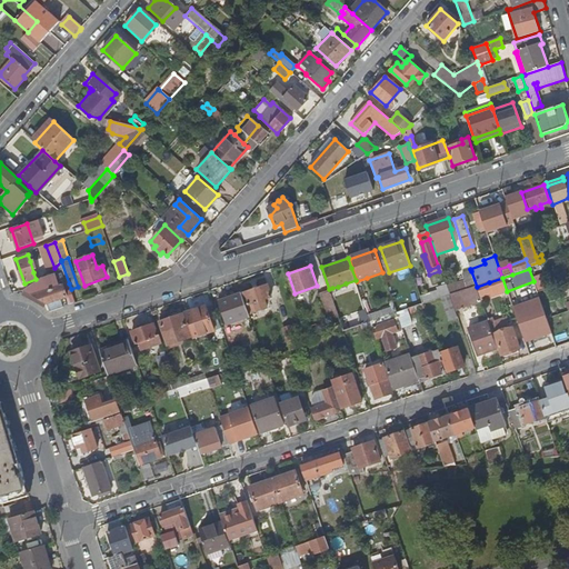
[(465,281),(447,287),(450,296),(477,287),(471,271),(462,275),(465,281)]
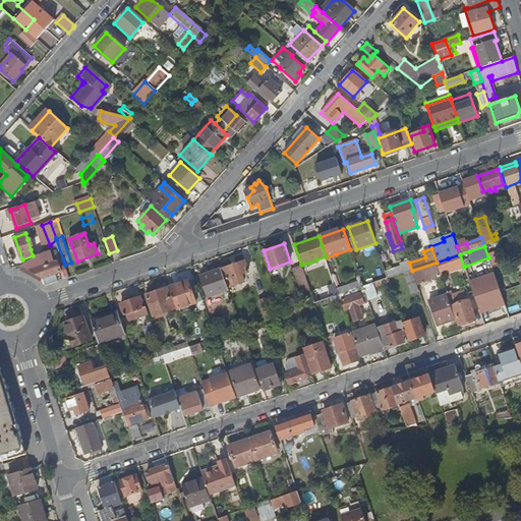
[(44,278),(46,286),(58,282),(56,274),(61,272),(62,272),(58,262),(55,252),(52,253),(51,250),(40,254),(22,266),(23,266),(44,278)]
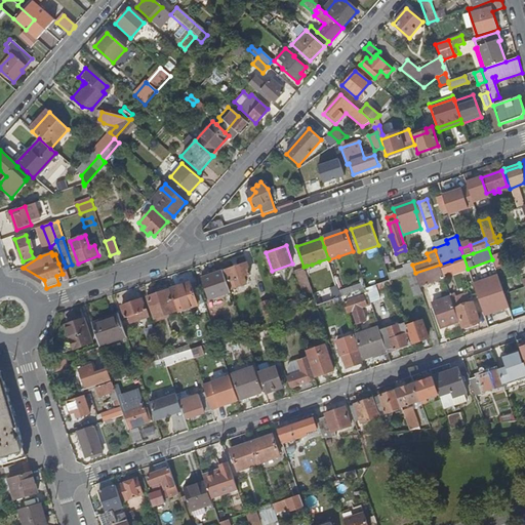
[(451,260),(456,274),(469,270),(468,269),(463,256),(451,260)]
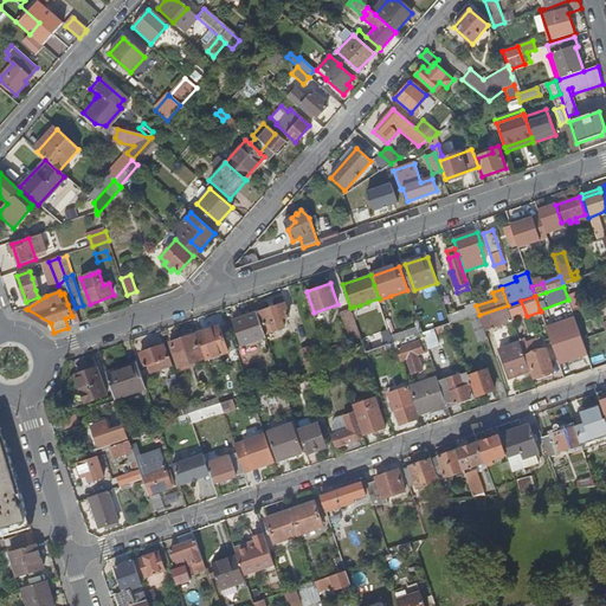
[(513,321),(527,316),(521,301),(508,305),(513,321)]
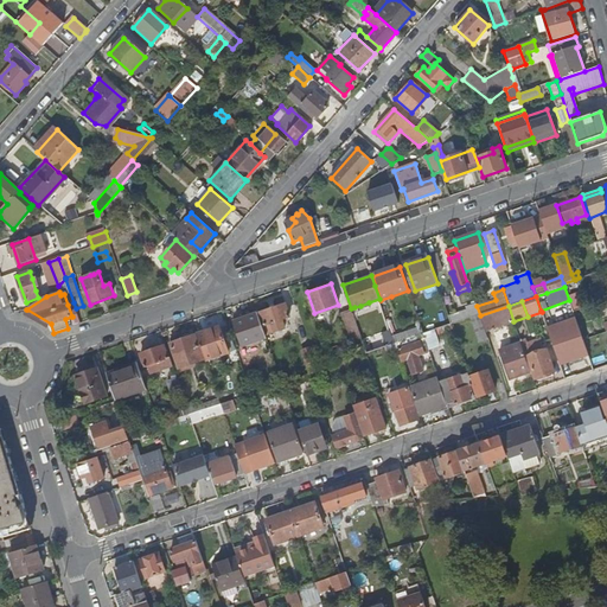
[(74,326),(81,324),(76,308),(74,302),(68,305),(72,317),(71,317),(74,326)]
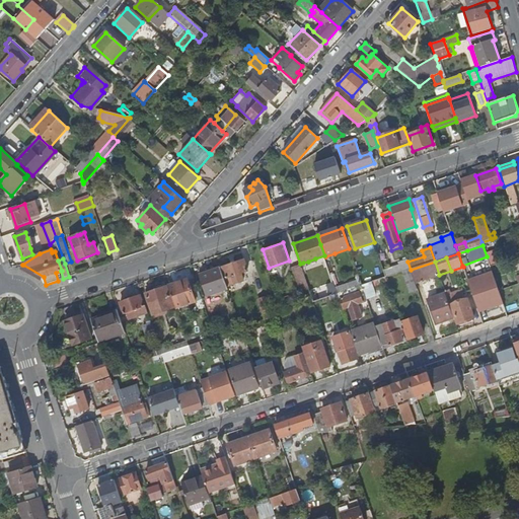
[(244,260),(223,267),(229,285),(235,283),(244,280),(241,272),(248,270),(244,260)]
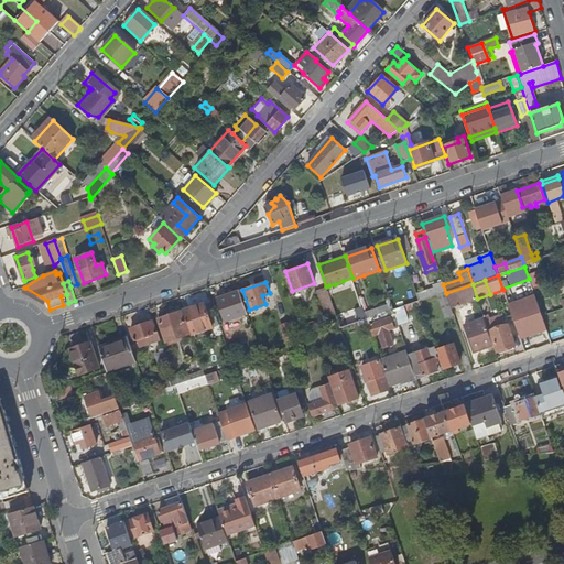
[(434,285),(437,296),(444,293),(441,283),(434,285)]
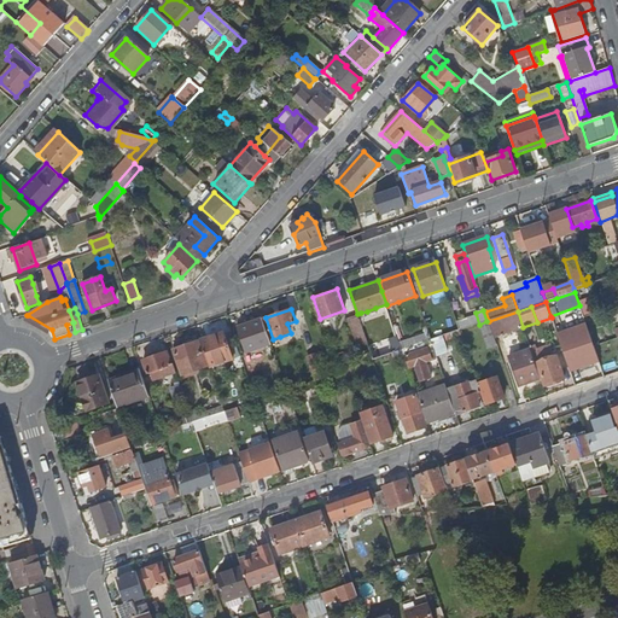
[(489,321),(494,337),(523,327),(518,312),(489,321)]
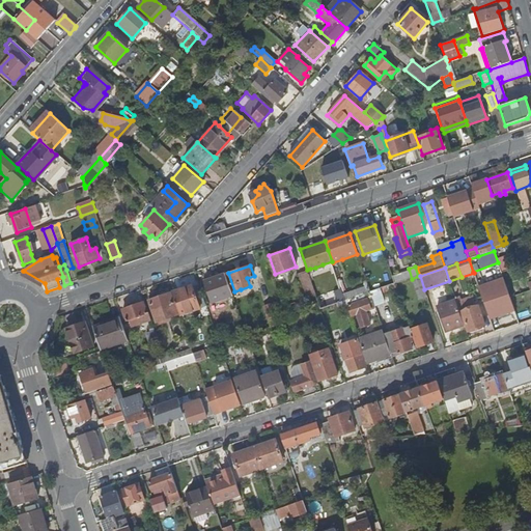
[(308,298),(316,295),(307,270),(299,273),(308,298)]
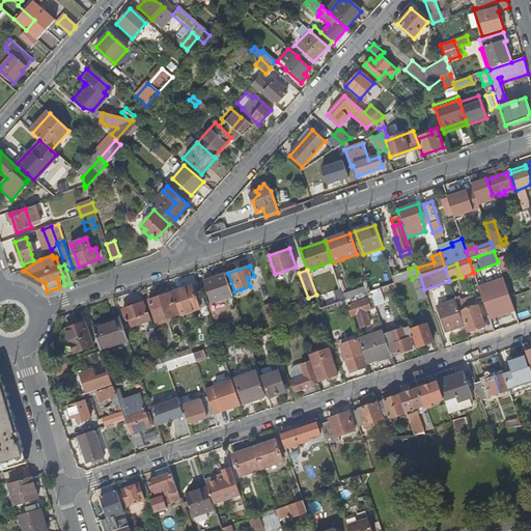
[(213,302),(233,295),(226,273),(205,280),(213,302)]
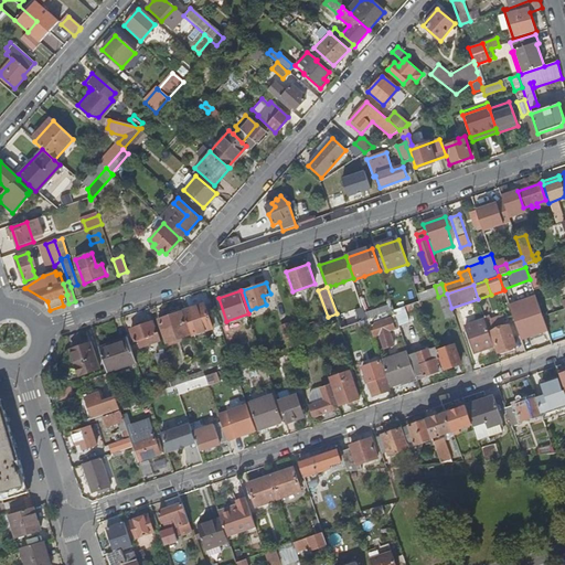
[(430,291),(418,296),(420,302),(433,298),(430,291)]
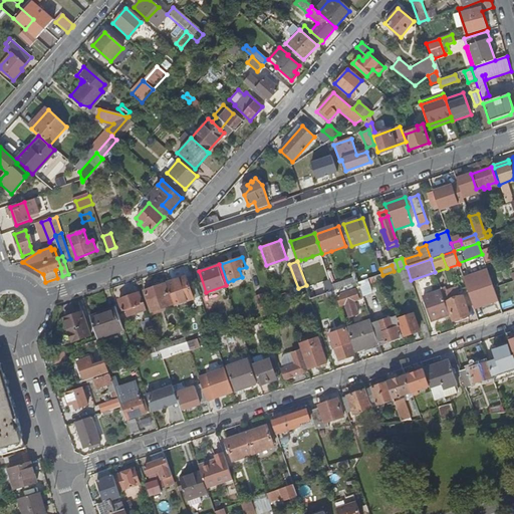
[(411,280),(407,267),(400,270),(405,284),(412,282),(411,280)]
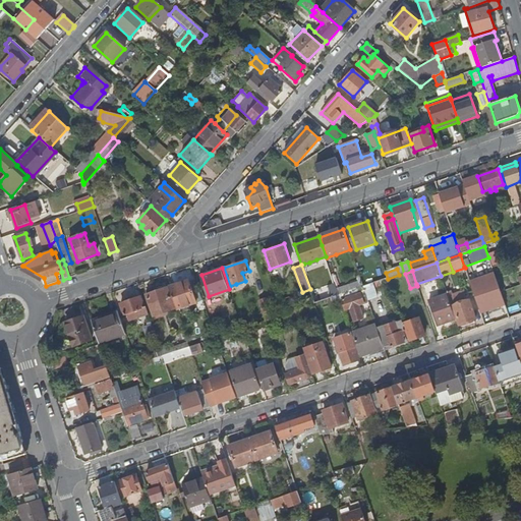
[(469,282),(482,317),(495,313),(482,278),(469,282)]
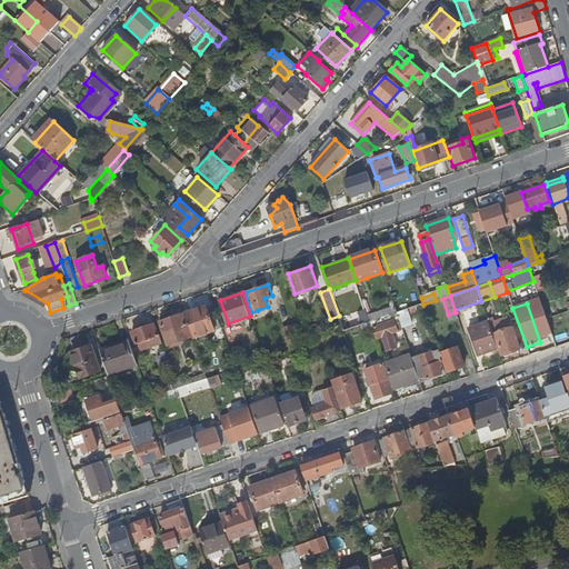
[(205,306),(183,312),(192,337),(213,330),(205,306)]
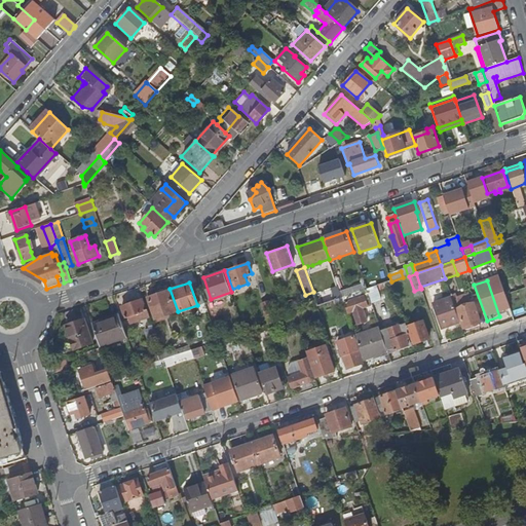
[(365,284),(341,292),(343,298),(367,290),(365,284)]
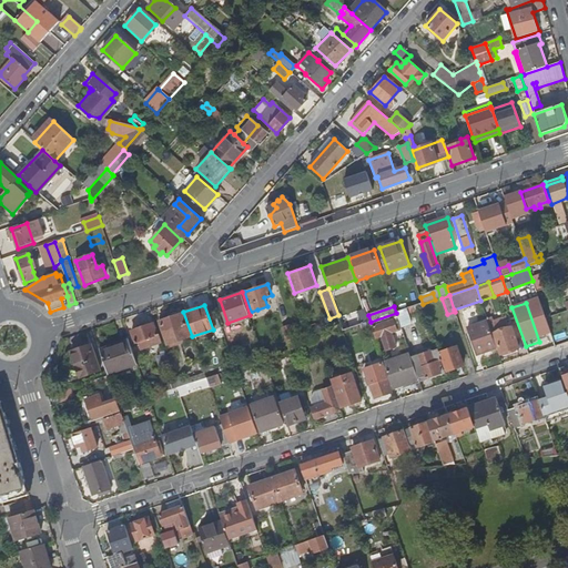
[(396,313),(401,327),(411,324),(406,310),(396,313)]
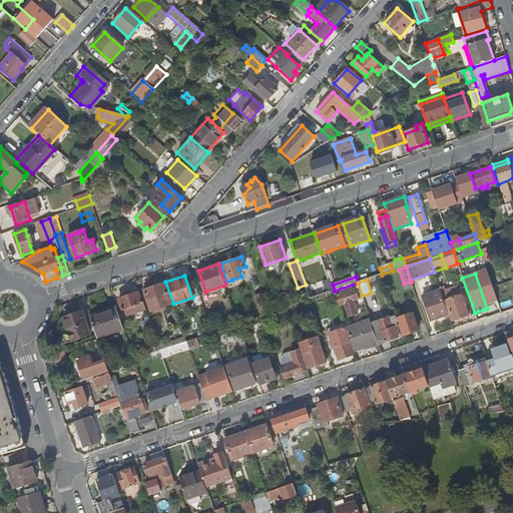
[(413,287),(411,282),(404,284),(406,290),(413,287)]
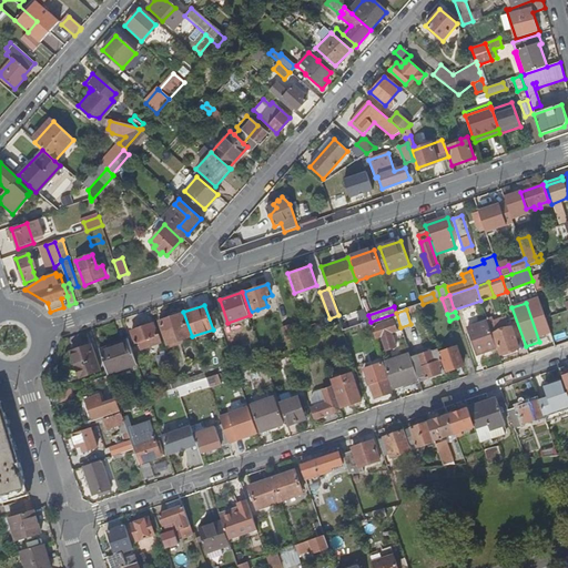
[(190,336),(182,313),(160,321),(168,344),(190,336)]
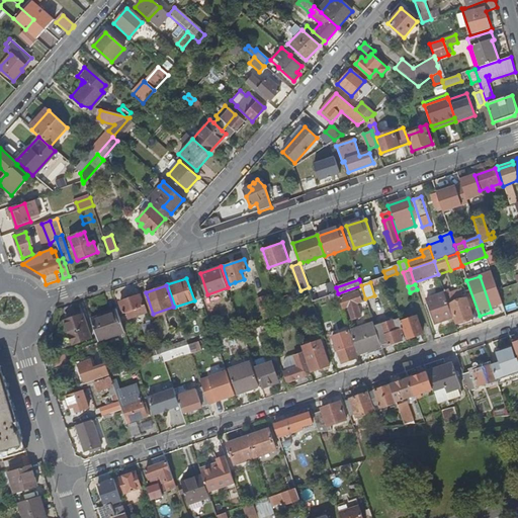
[(361,290),(340,298),(344,309),(347,307),(352,320),(361,316),(357,304),(362,301),(360,295),(362,295),(361,290)]
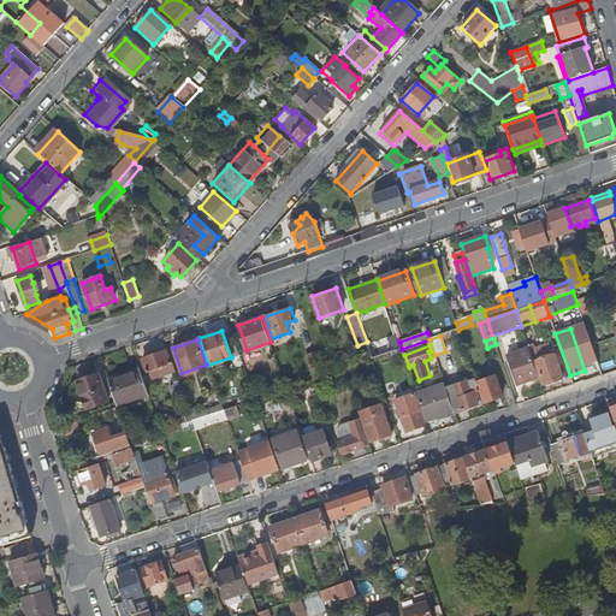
[(555,356),(552,357),(539,362),(535,351),(533,345),(528,347),(534,363),(537,362),(545,386),(552,384),(554,386),(560,385),(558,381),(563,379),(555,356)]
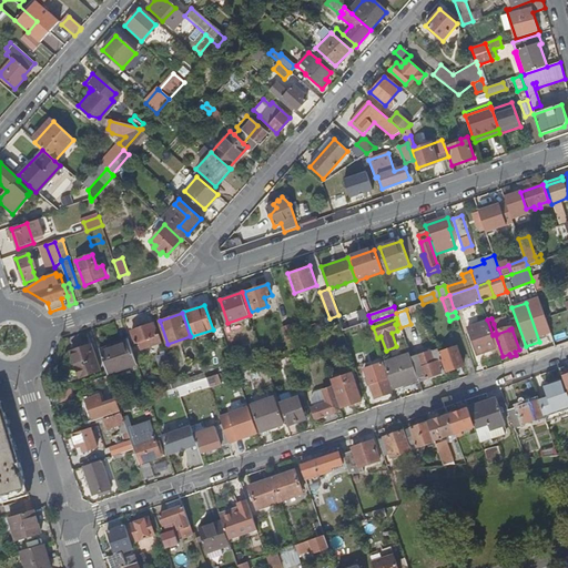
[(477,355),(497,348),(493,335),(487,320),(468,326),(477,355)]
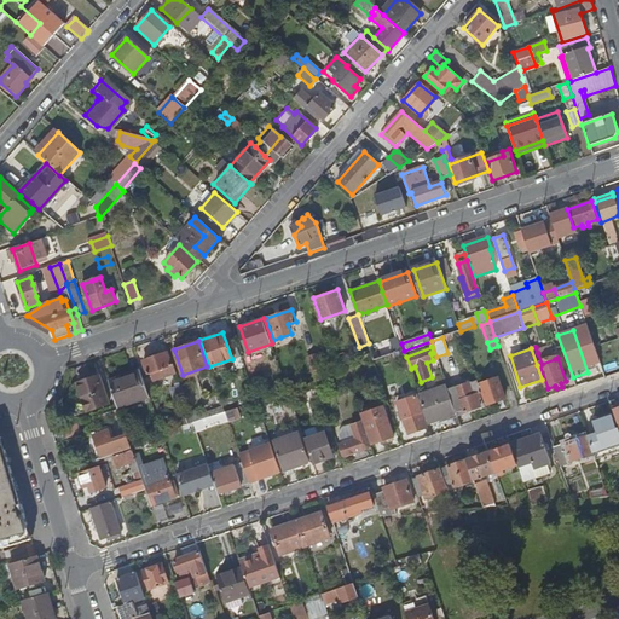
[(542,364),(555,359),(551,350),(538,353),(542,364)]
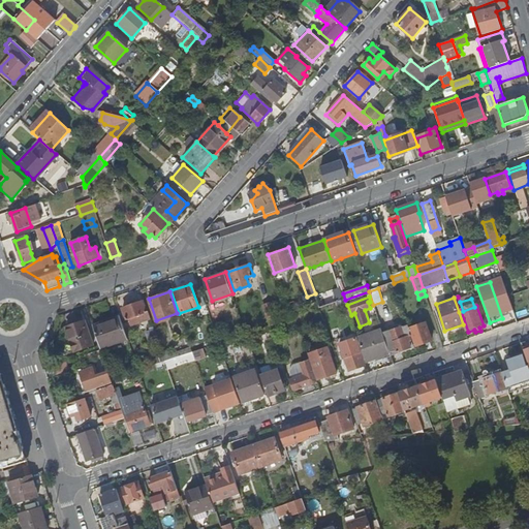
[(131,324),(151,318),(148,311),(147,311),(143,301),(122,308),(126,318),(129,317),(131,324)]
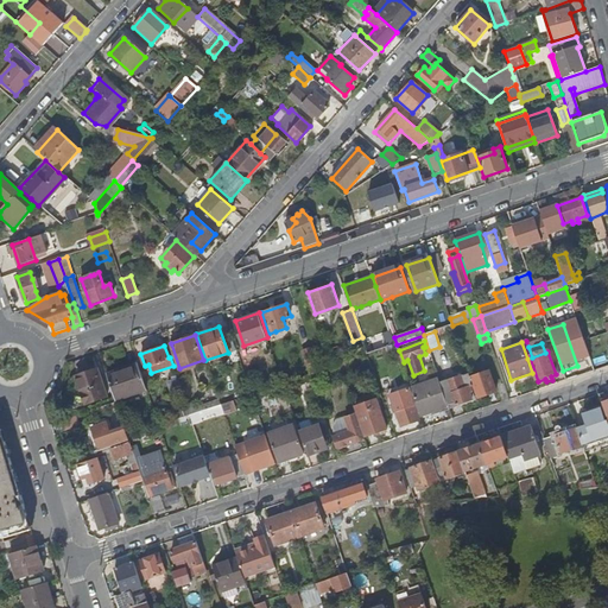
[(302,350),(310,373),(311,373),(320,371),(311,348),(302,350)]
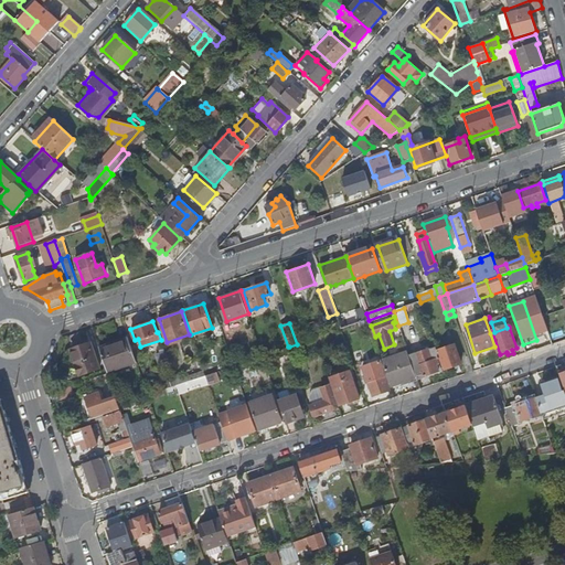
[(99,348),(107,371),(136,362),(128,338),(99,348)]
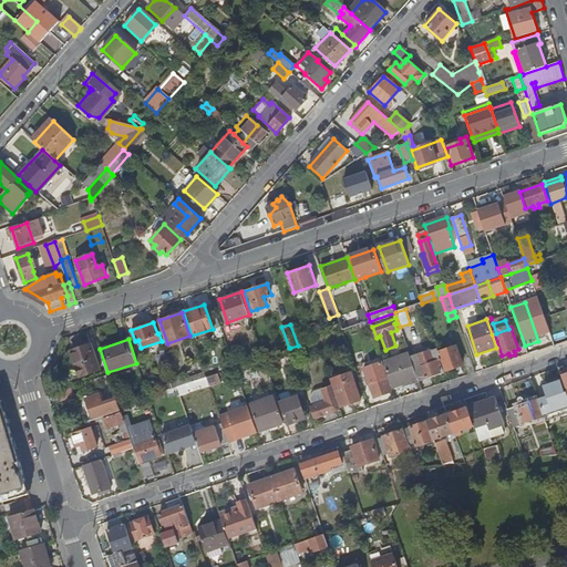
[(100,370),(91,343),(71,350),(75,362),(66,364),(72,379),(80,377),(100,370)]
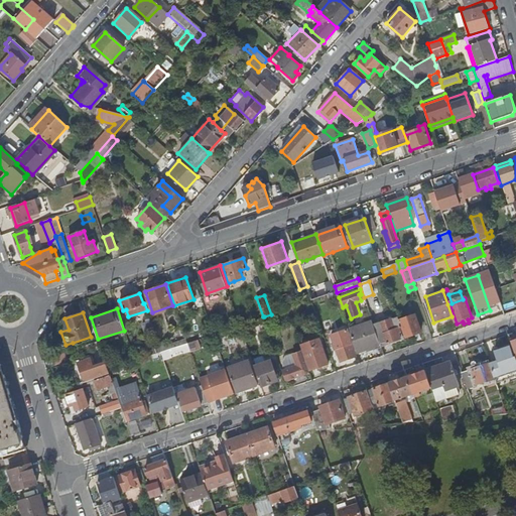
[(271,314),(264,316),(265,321),(275,318),(273,313),(271,314)]
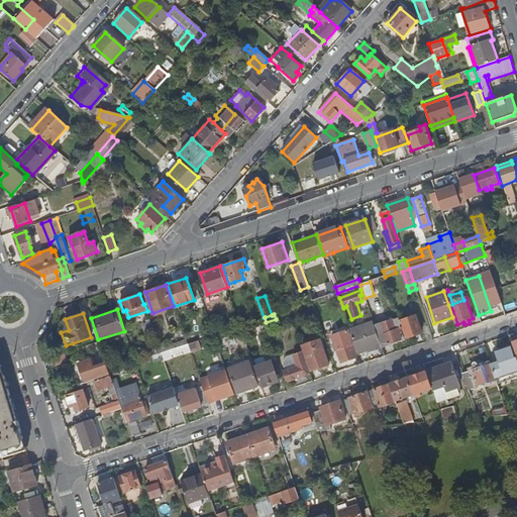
[(415,316),(401,320),(407,338),(422,333),(415,316)]
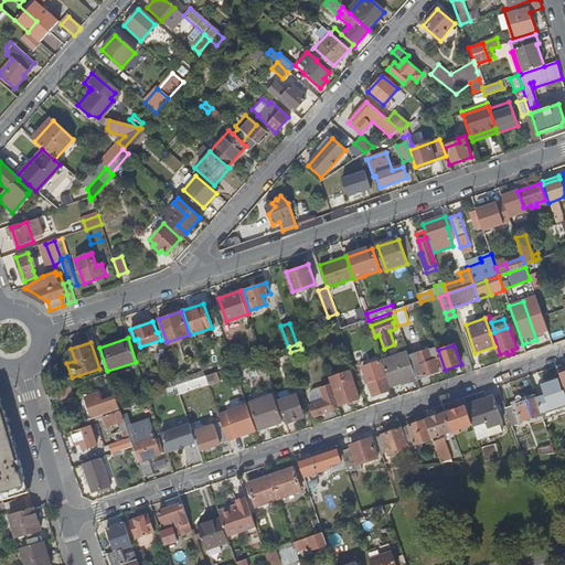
[(416,379),(417,380),(439,372),(437,365),(440,364),(438,360),(440,359),(436,348),(409,356),(416,379)]
